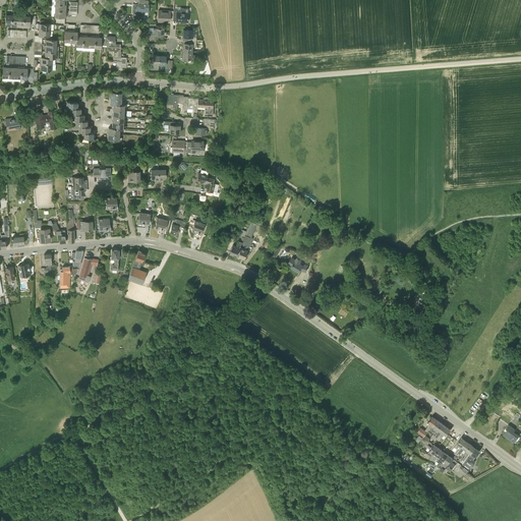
[(132,12),(132,18),(143,19),(143,12),(149,12),(149,4),(148,4),(137,4),(133,3),(133,5),(135,5),(135,6),(133,6),(132,12)]
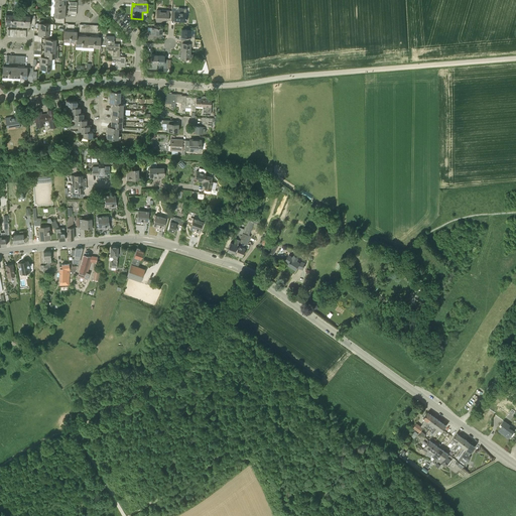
[(172,11),(171,19),(174,19),(174,21),(185,21),(186,12),(186,8),(179,8),(179,12),(175,12),(175,11),(172,11)]
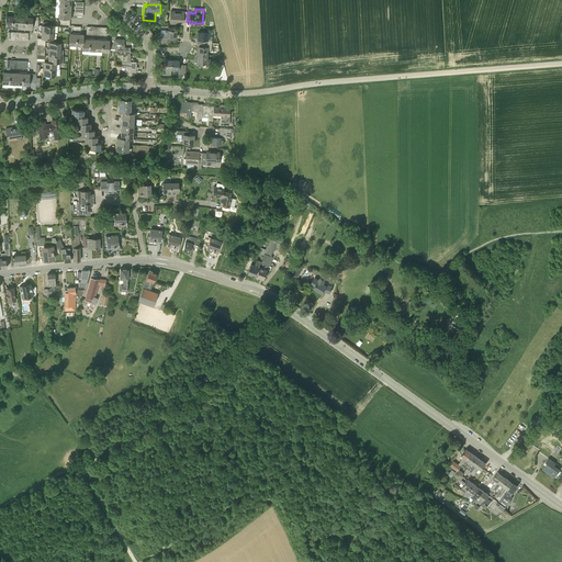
[(170,11),(169,23),(180,24),(180,22),(181,21),(187,21),(188,12),(180,11),(180,12),(175,12),(175,11),(170,11)]
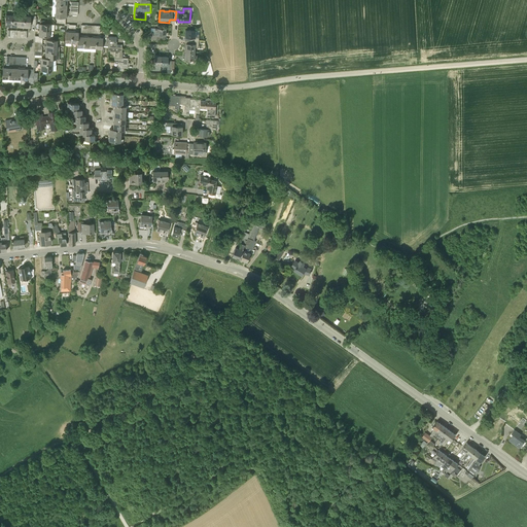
[(150,35),(150,38),(161,39),(161,36),(165,36),(165,29),(154,28),(154,35),(150,35)]
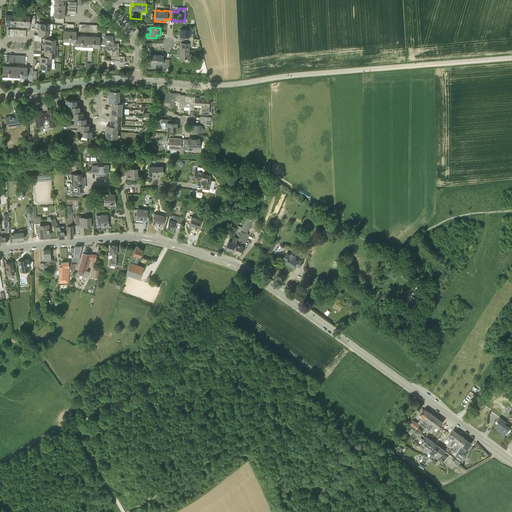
[(34,35),(34,38),(41,38),(41,35),(49,36),(49,32),(49,30),(38,29),(38,35),(34,35)]
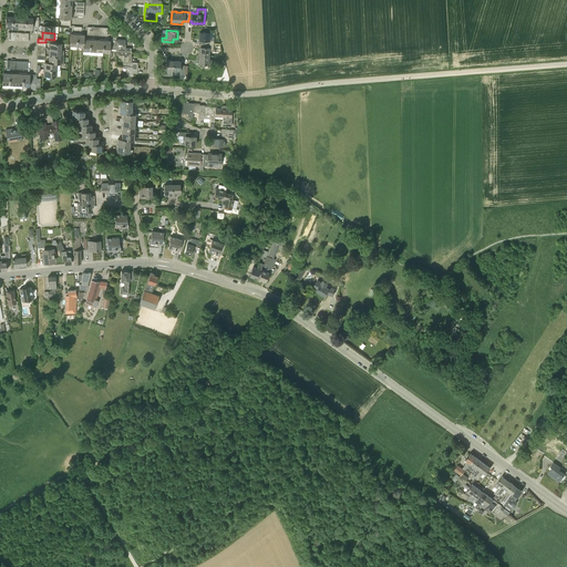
[(199,32),(198,40),(204,41),(204,44),(214,44),(214,37),(210,37),(210,33),(199,32)]
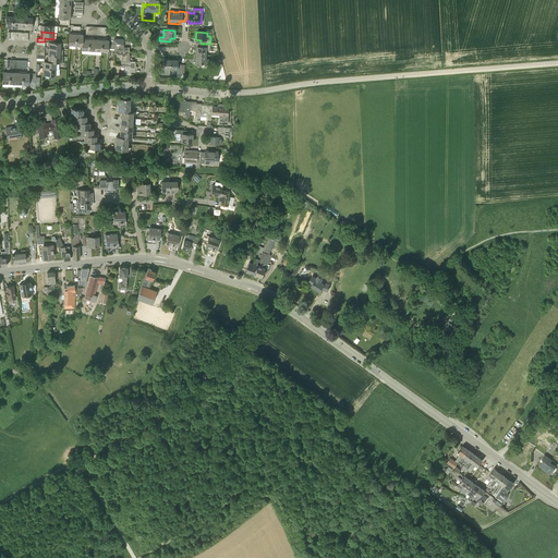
[(108,48),(108,52),(111,52),(111,49),(114,49),(122,49),(123,44),(123,39),(114,38),(114,35),(111,35),(111,38),(109,38),(109,40),(108,40),(108,48)]
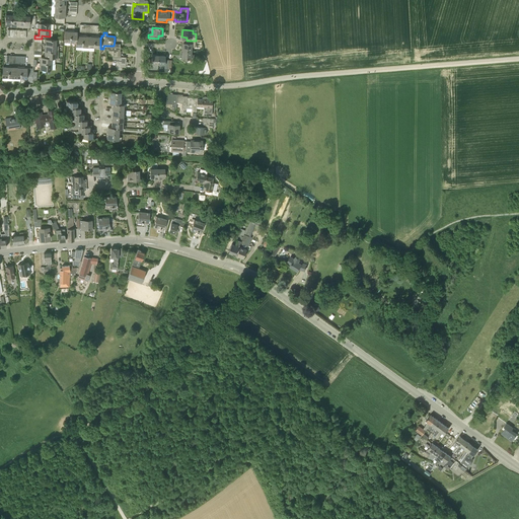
[(181,46),(181,51),(192,51),(192,48),(195,48),(196,41),(187,41),(187,43),(183,43),(182,46),(181,46)]
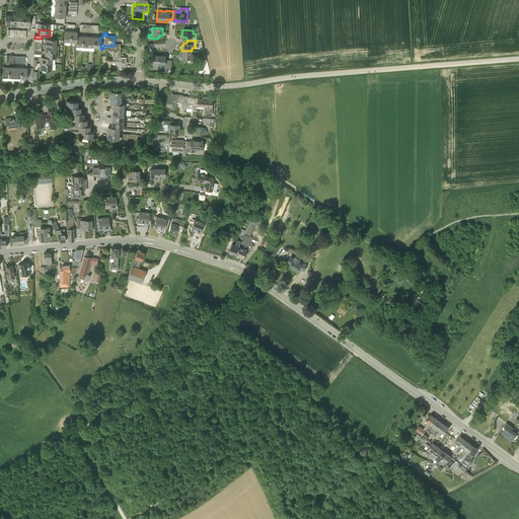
[(106,46),(106,51),(113,51),(113,57),(120,57),(121,52),(120,52),(121,47),(120,47),(114,46),(106,46)]
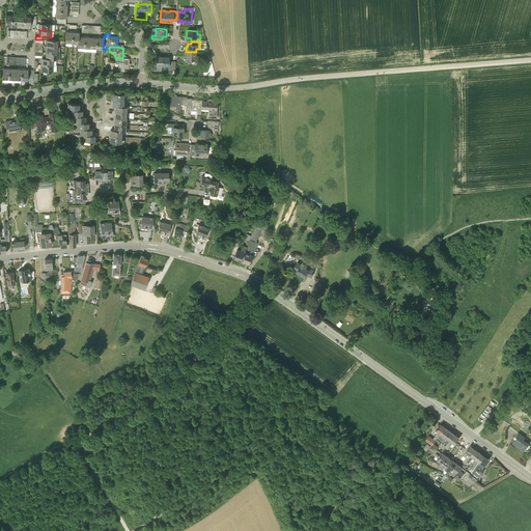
[(195,56),(196,52),(186,52),(185,57),(187,57),(187,59),(195,60),(199,60),(199,56),(195,56)]
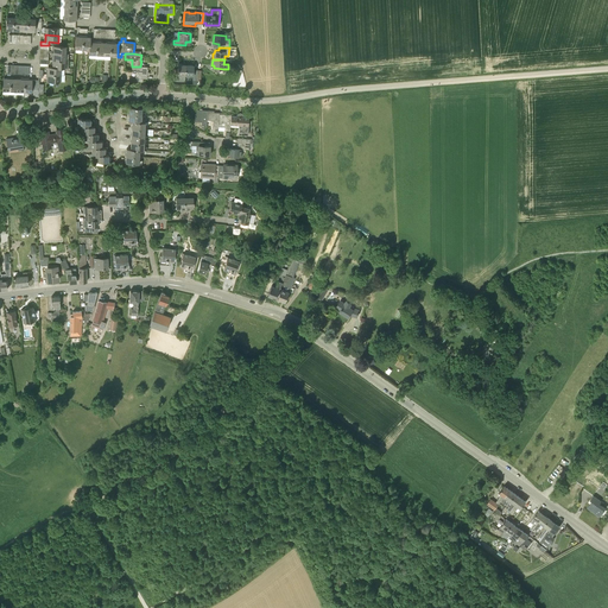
[(173,74),(172,80),(177,80),(177,75),(185,76),(187,65),(187,64),(178,64),(177,69),(173,69),(173,74)]
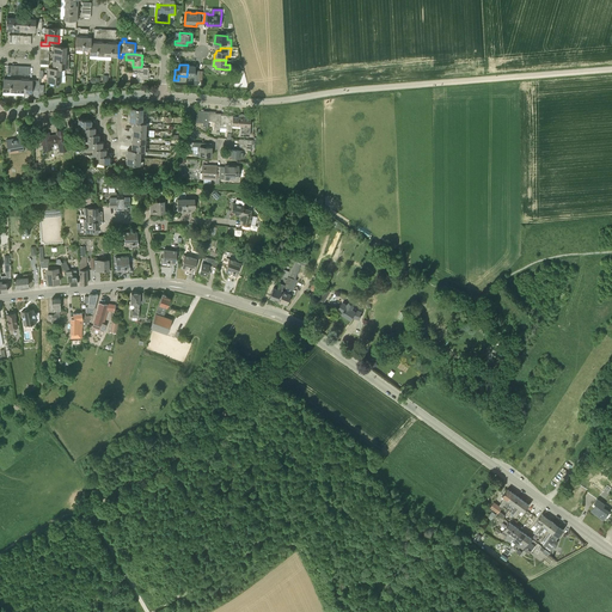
[(188,66),(187,77),(194,77),(195,77),(194,81),(199,81),(199,71),(195,71),(195,66),(188,65),(188,66)]
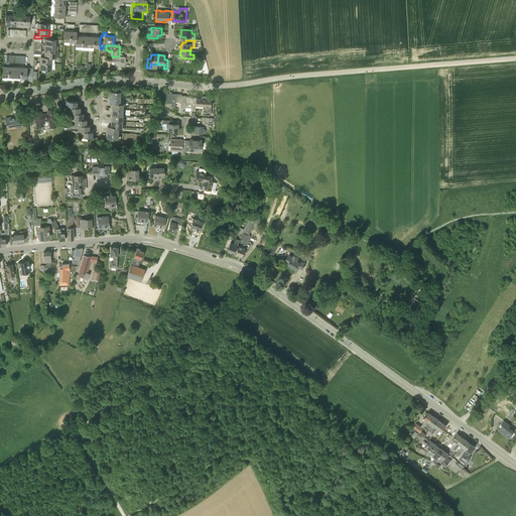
[(112,56),(112,60),(115,60),(115,69),(117,70),(118,67),(122,67),(125,67),(125,63),(125,60),(125,56),(119,56),(112,56)]
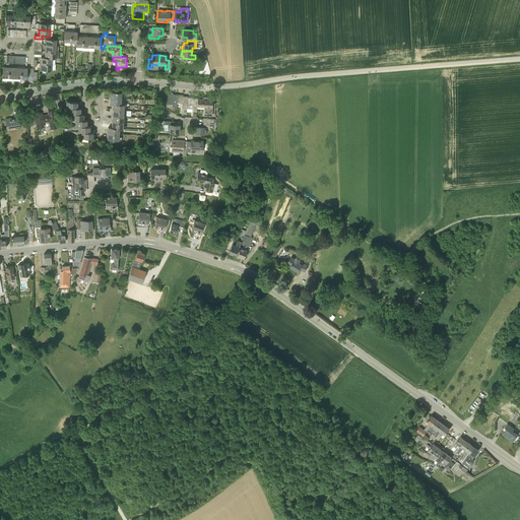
[(21,68),(20,78),(24,79),(26,80),(29,80),(29,81),(33,81),(33,80),(34,77),(30,77),(26,77),(27,69),(27,68),(21,68)]
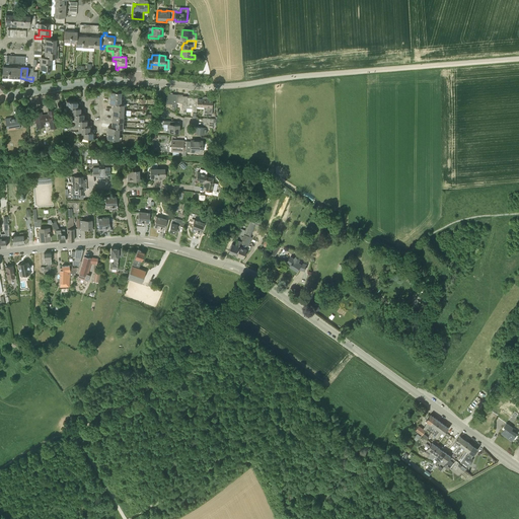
[(176,102),(176,95),(176,94),(172,94),(169,94),(166,93),(166,101),(171,101),(171,107),(172,107),(175,107),(176,107),(176,102)]
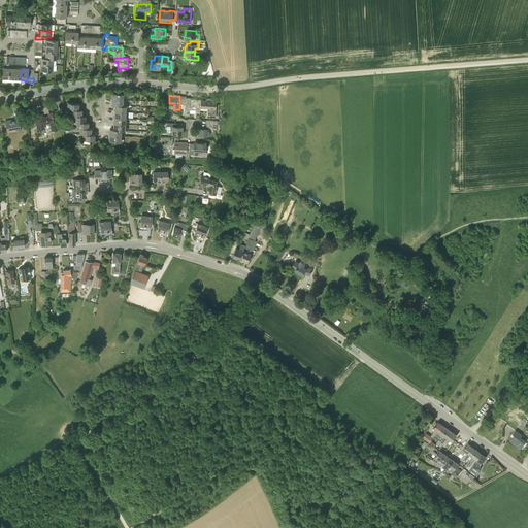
[(190,106),(190,98),(179,97),(179,104),(185,105),(185,111),(189,111),(190,106)]
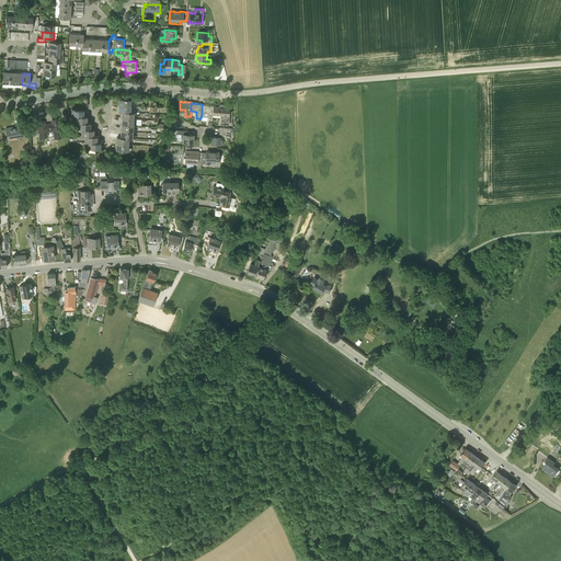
[(202,105),(202,116),(207,116),(207,121),(212,121),(213,117),(213,107),(213,105),(202,105)]
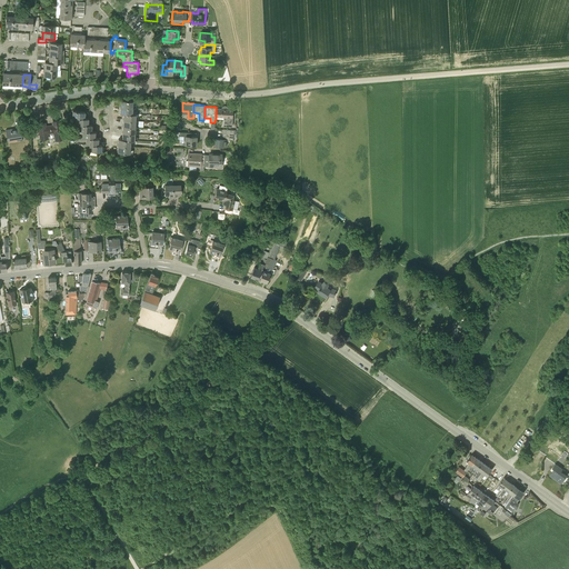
[(216,109),(216,119),(223,119),(223,126),(231,126),(232,110),(227,109),(221,109),(216,109)]
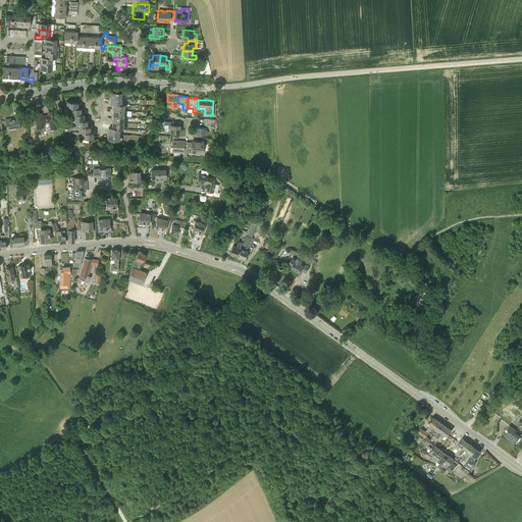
[(36,121),(35,121),(35,124),(37,123),(37,128),(41,127),(41,123),(44,122),(50,121),(51,129),(57,128),(56,125),(61,124),(59,111),(54,112),(54,111),(48,112),(48,114),(42,115),(42,113),(35,114),(36,121)]
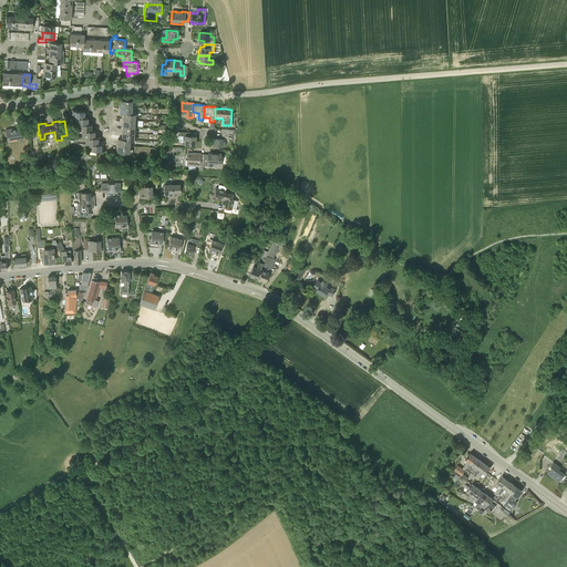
[(12,129),(6,130),(8,140),(17,138),(17,141),(22,140),(21,137),(22,137),(20,127),(16,129),(16,130),(12,130),(12,129)]
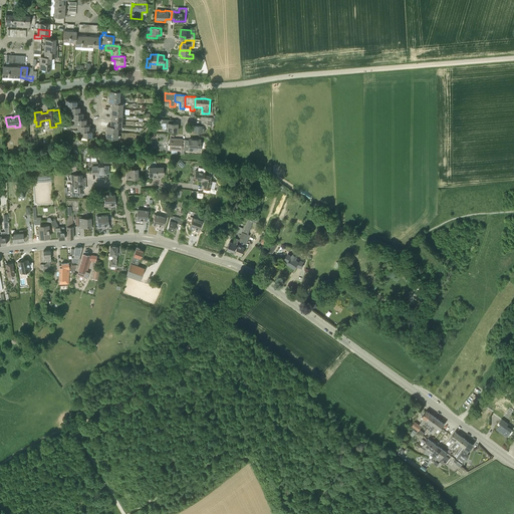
[(162,119),(162,122),(166,123),(167,123),(167,131),(177,132),(178,123),(171,123),(171,119),(162,119)]
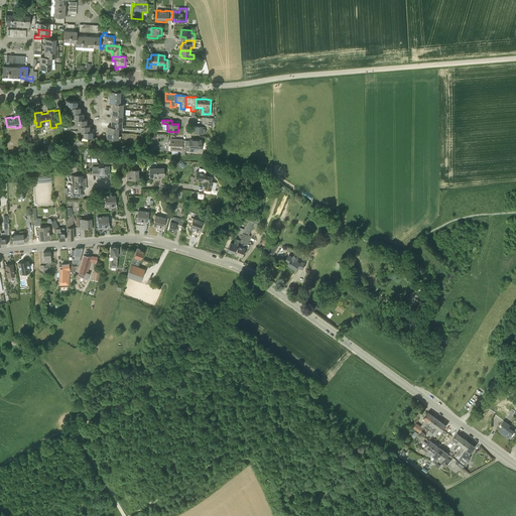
[(211,127),(212,121),(202,121),(201,126),(195,126),(195,132),(205,133),(205,127),(211,127)]
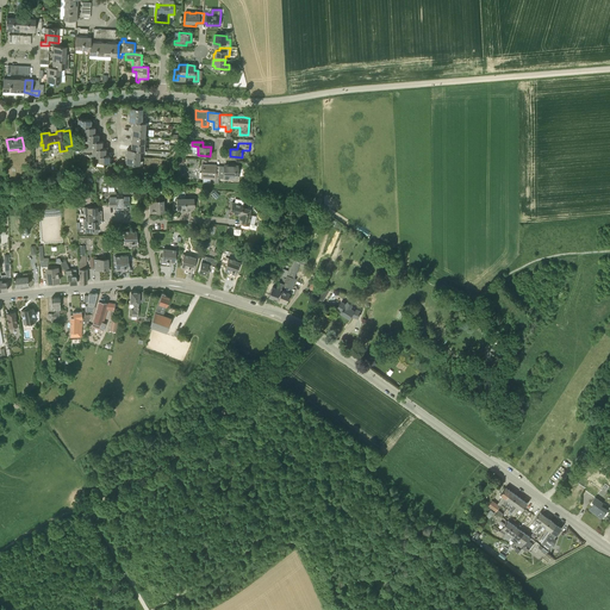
[(111,155),(106,155),(95,155),(95,161),(97,161),(95,166),(100,170),(104,170),(104,162),(111,162),(111,155)]
